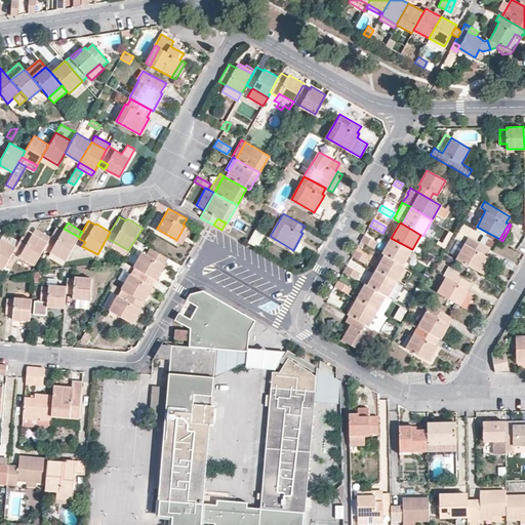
[(190,229),(185,226),(176,240),(182,243),(190,229)]
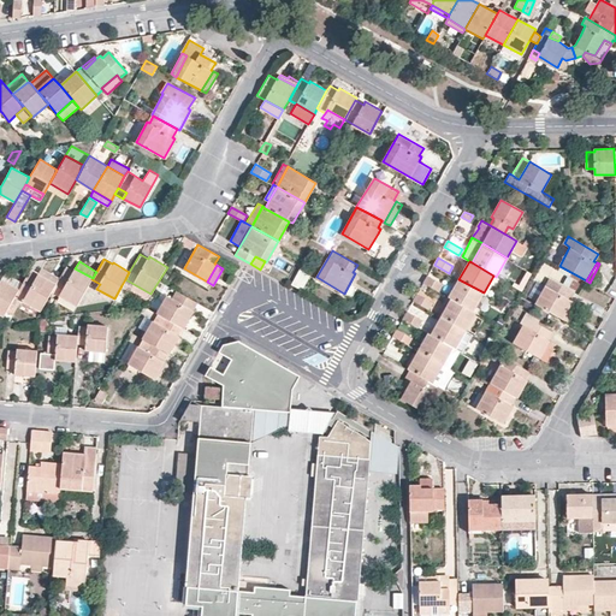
[(73,270),(66,266),(59,277),(55,283),(52,291),(77,304),(92,279),(93,278),(75,268),(73,270)]
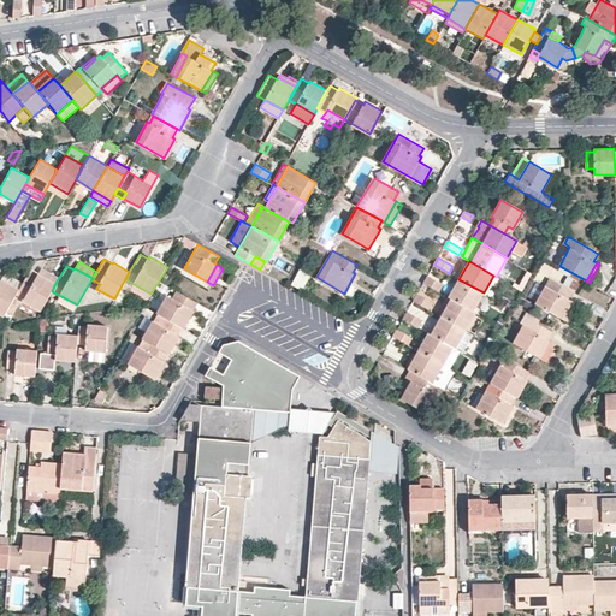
[(42,267),(39,273),(55,283),(59,277),(42,267)]
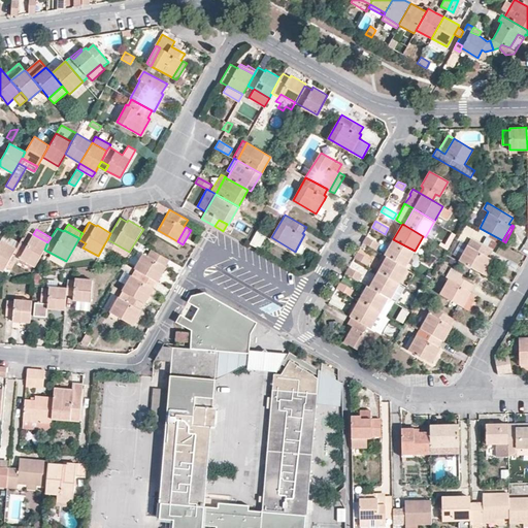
[(32,235),(26,232),(20,242),(17,248),(13,254),(34,266),(44,250),(47,242),(33,234),(32,235)]
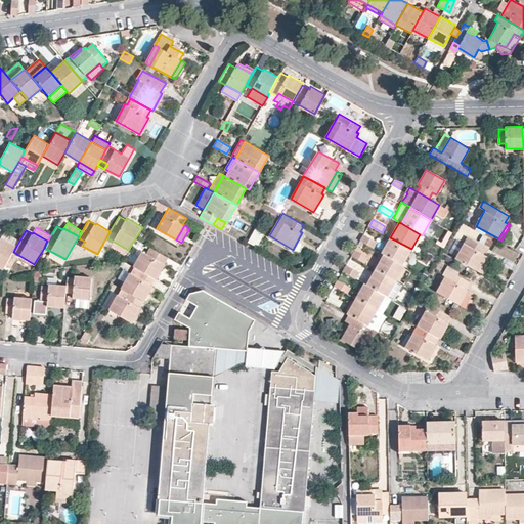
[(4,231),(1,237),(16,246),(19,241),(4,231)]
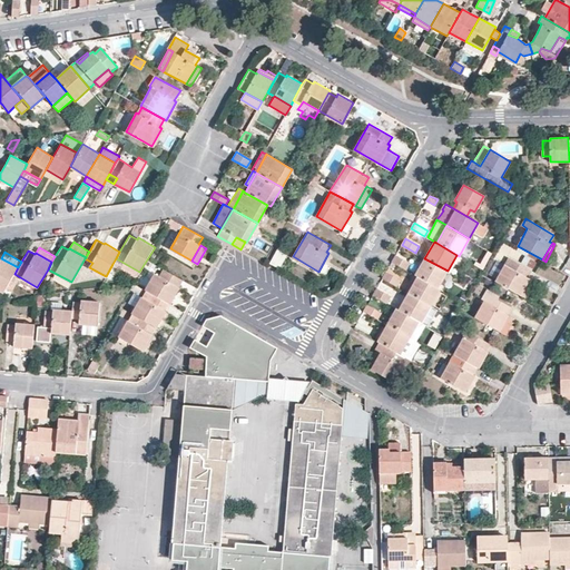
[(281,267),(287,256),(279,252),(273,263),(281,267)]
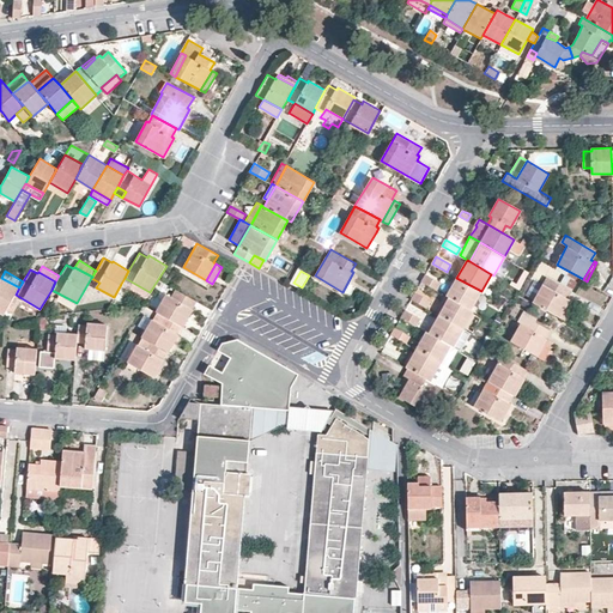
[(426,274),(422,280),(437,289),(439,283),(426,274)]
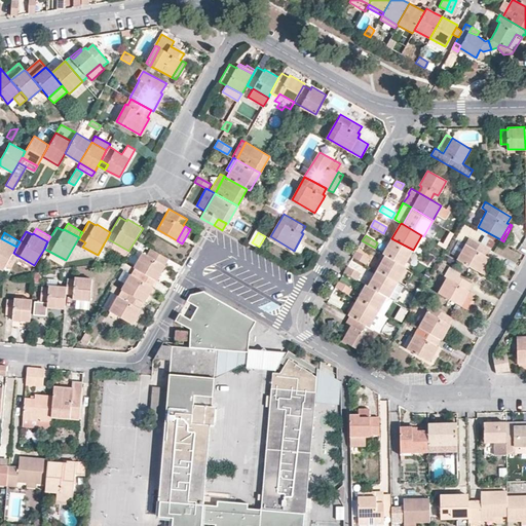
[(484,235),(481,241),(491,248),(495,241),(484,235)]
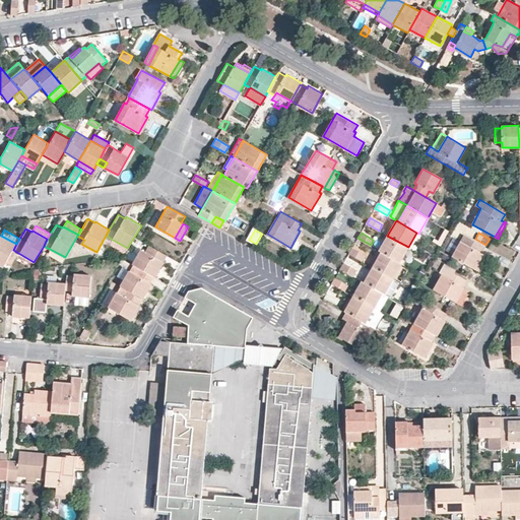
[(460,242),(453,254),(453,255),(475,268),(483,254),(481,253),(484,247),(464,235),(460,242)]
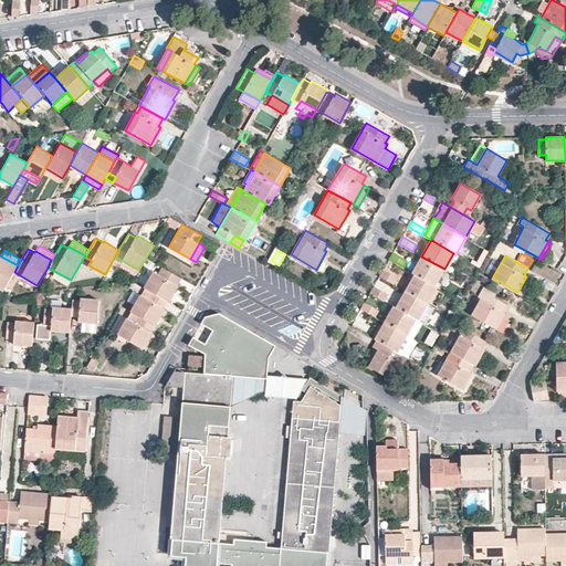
[(0,258),(0,257),(0,287),(3,290),(14,272),(18,265),(1,257),(0,258)]
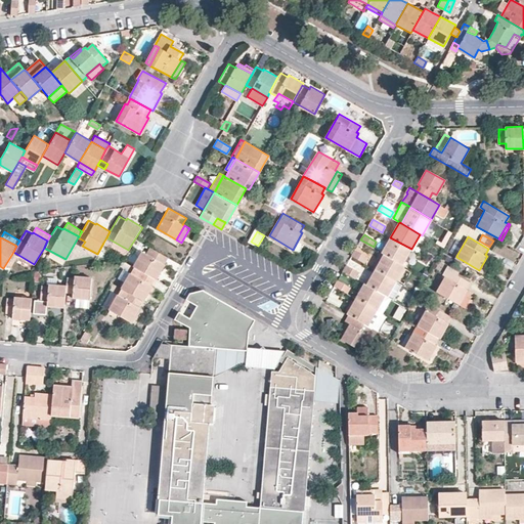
[(411,249),(390,237),(382,252),(384,253),(402,264),(411,249)]
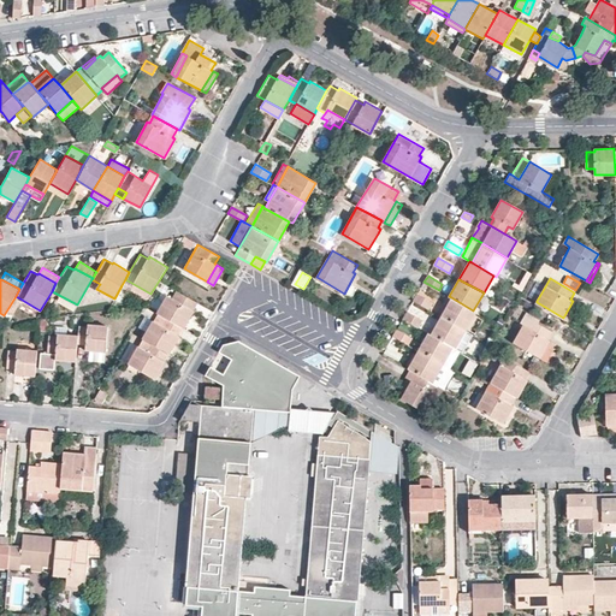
[(529,296),(537,301),(545,286),(538,282),(529,296)]
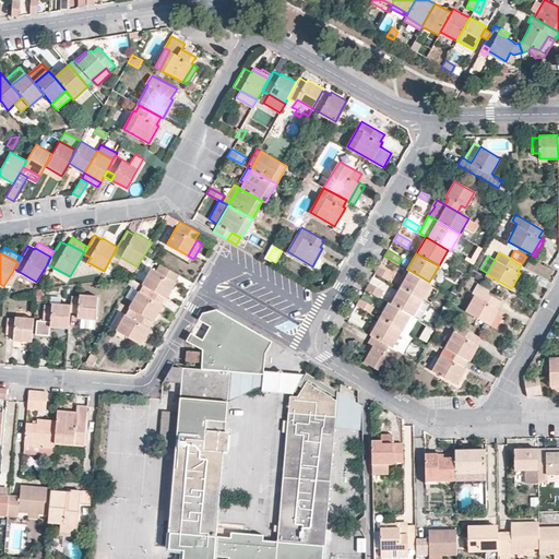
[(179,274),(161,263),(156,271),(151,268),(146,276),(142,284),(165,297),(167,298),(173,289),(176,283),(175,282),(179,274)]
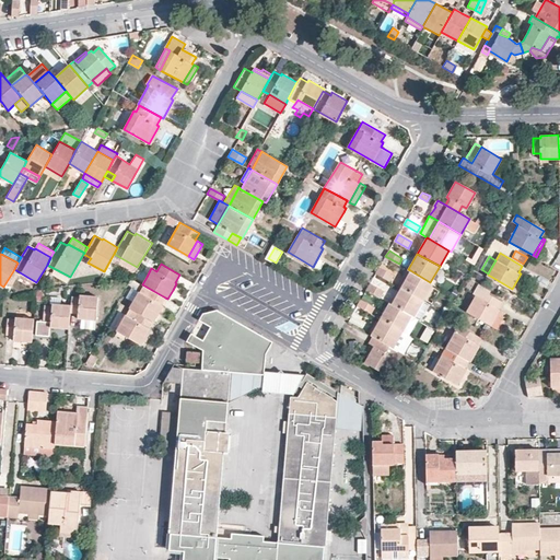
[(380,267),(376,272),(389,280),(393,275),(380,267)]
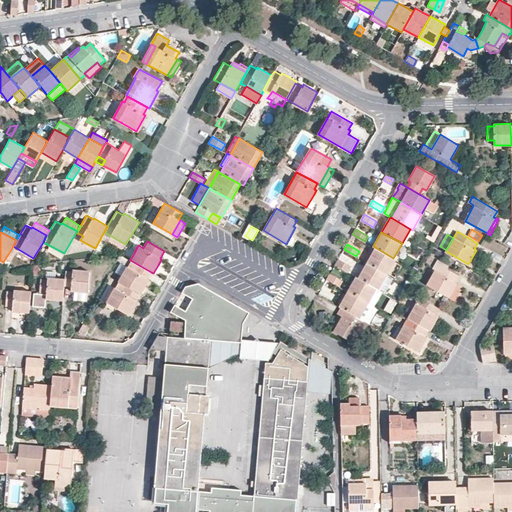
[(396,259),(393,258),(375,247),(367,262),(387,274),(396,259)]
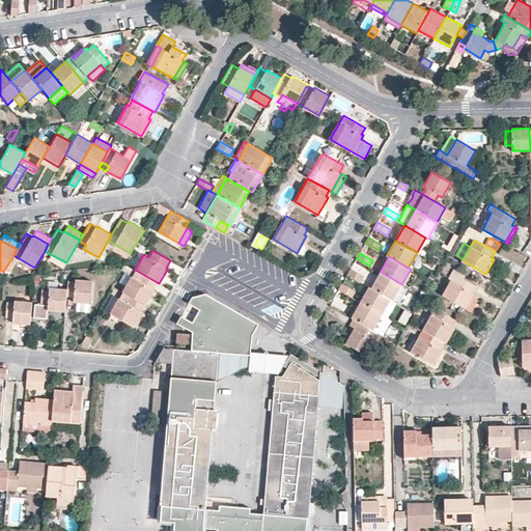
[(497,262),(494,259),(485,274),(488,276),(497,262)]
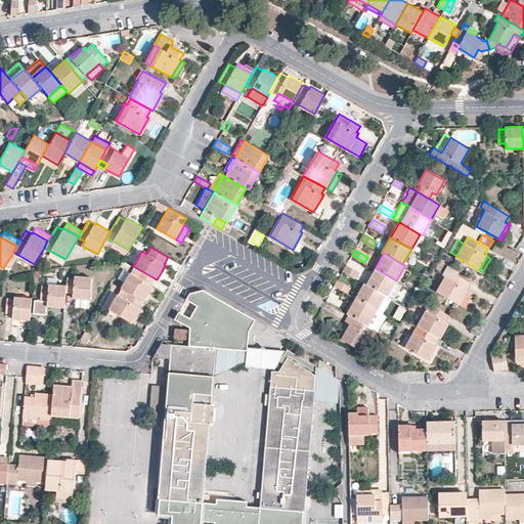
[(347,265),(343,270),(355,277),(358,272),(347,265)]
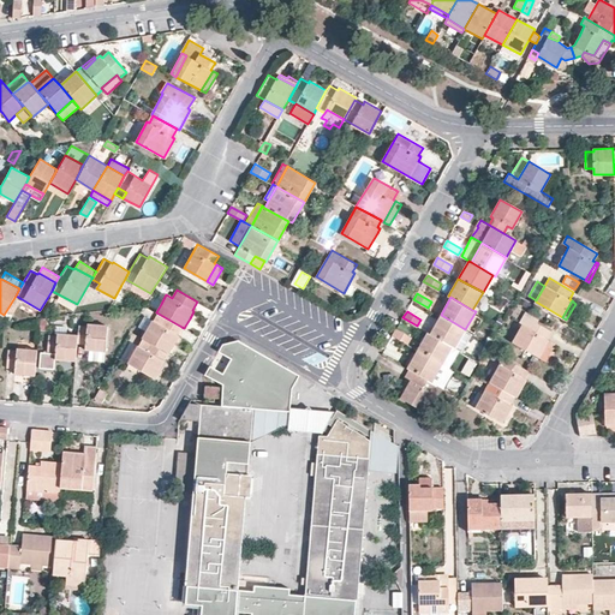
[(467,330),(478,312),(476,311),(465,329),(467,330)]
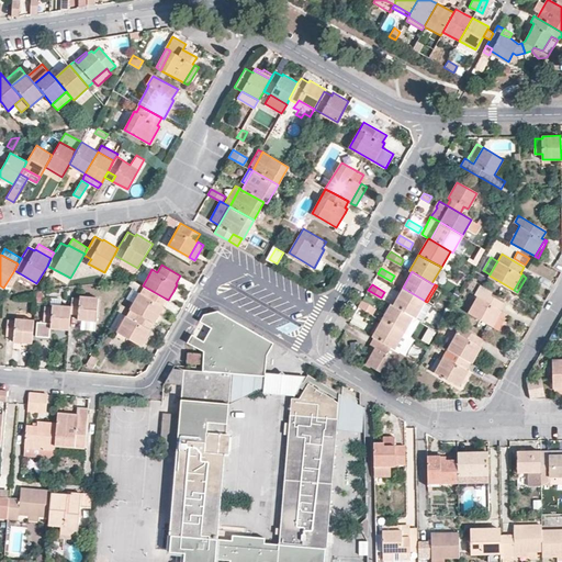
[(478,296),(469,312),(493,326),(502,311),(499,308),(503,303),(490,295),(492,291),(481,284),(475,294),(478,296)]
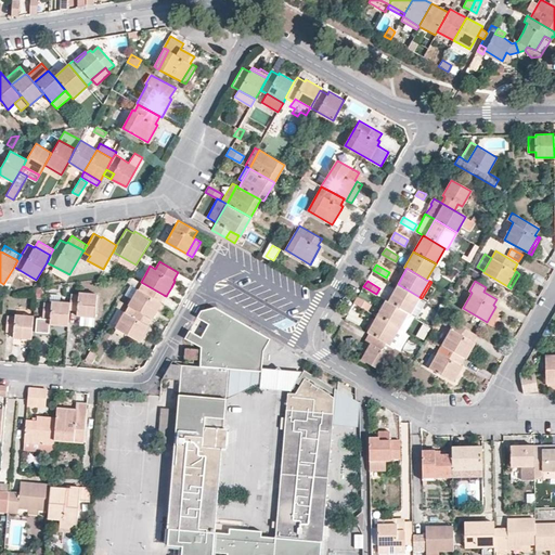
[(164,295),(141,282),(137,288),(131,298),(128,305),(151,318),(153,319),(163,302),(160,300),(164,295)]
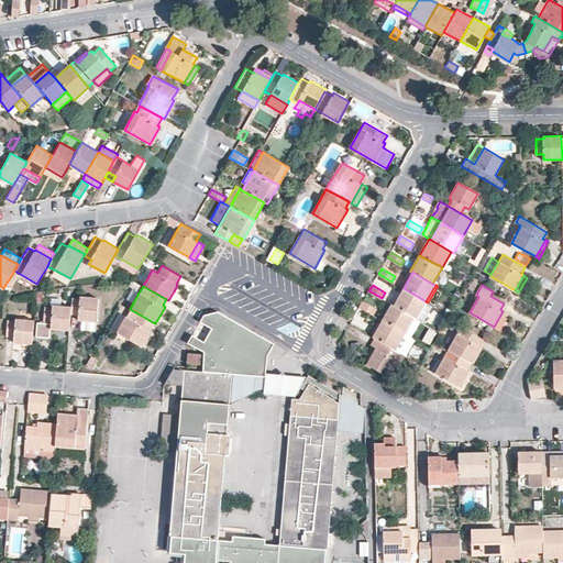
[(133,302),(139,293),(133,288),(128,298),(133,302)]
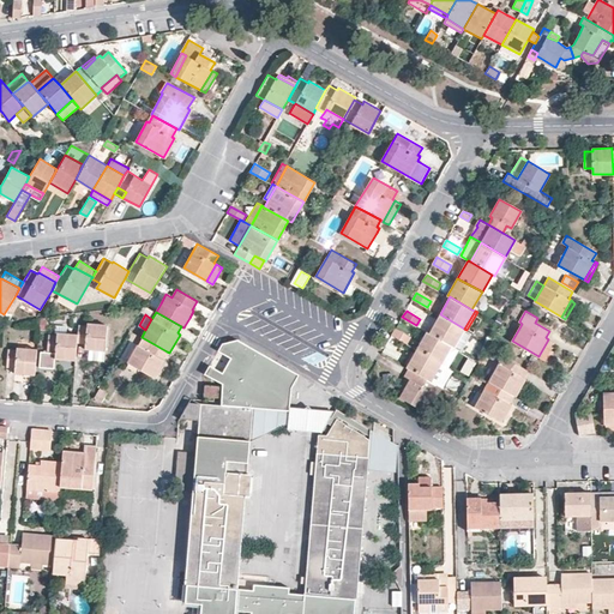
[(464,329),(440,314),(429,332),(451,345),(453,347),(464,329)]
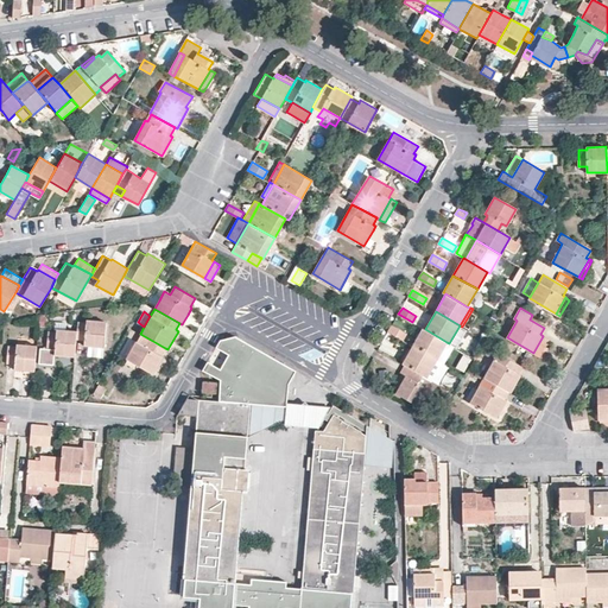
[(87,322),(77,322),(76,331),(76,340),(84,340),(84,344),(103,347),(106,322),(87,320),(87,322)]
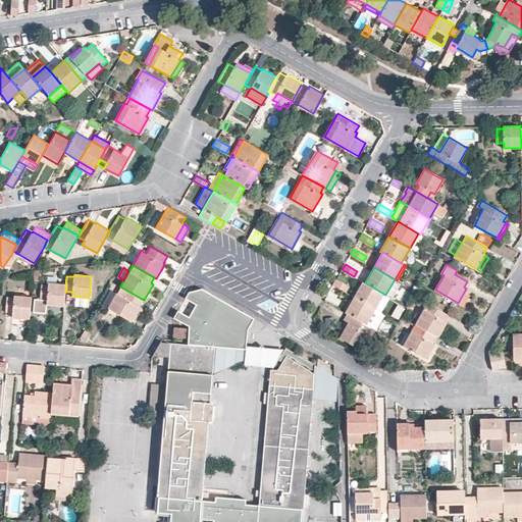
[(336,279),(333,284),(340,288),(346,292),(349,285),(336,279)]
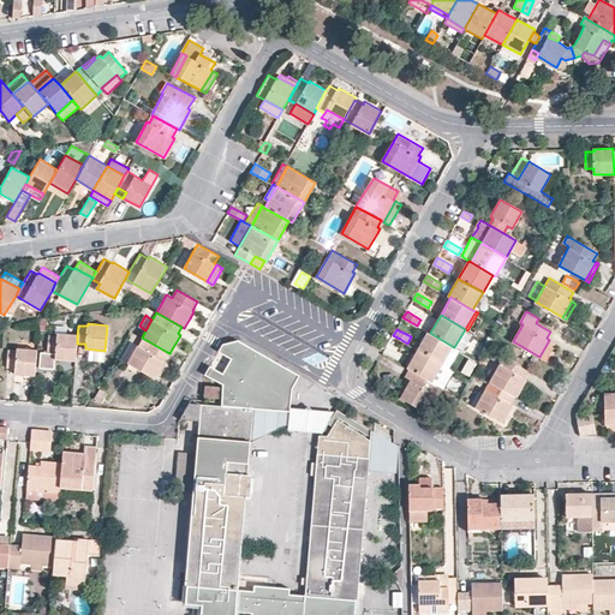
[(452,346),(430,333),(428,332),(417,350),(442,363),(452,346)]
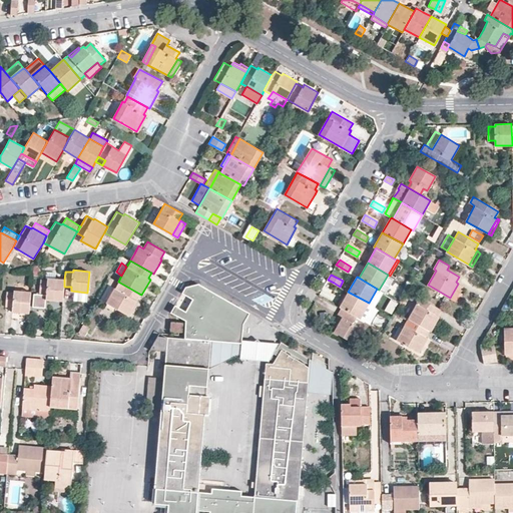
[(64,287),(64,280),(47,278),(47,281),(41,280),(39,295),(32,294),(32,307),(45,308),(46,300),(62,302),(64,287)]
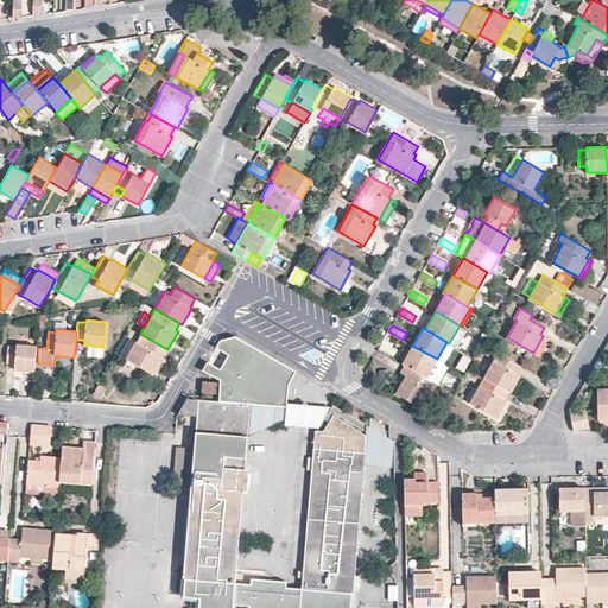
[(396,335),(388,331),(385,337),(392,341),(396,335)]
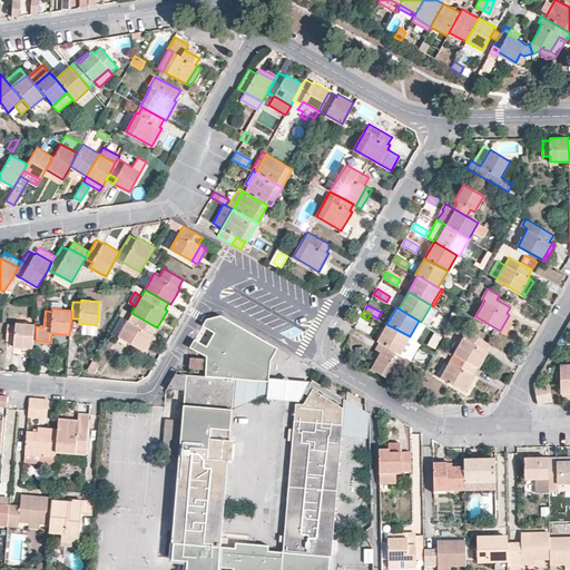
[(155,326),(131,313),(118,335),(144,350),(153,334),(150,333),(155,326)]
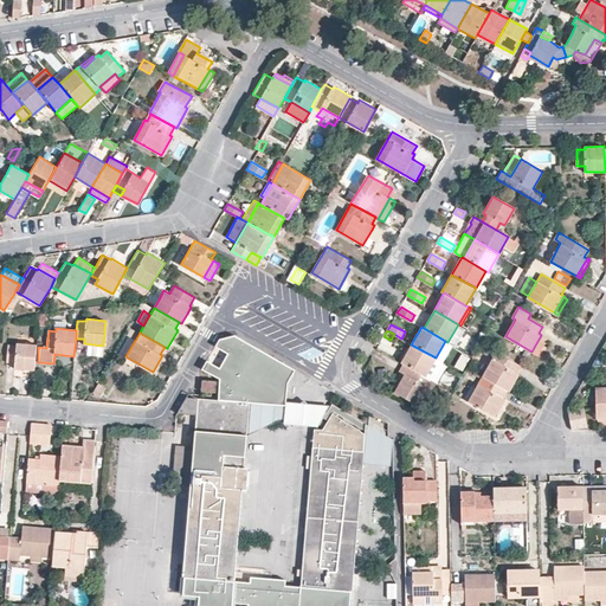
[(290,367),(234,335),(219,340),(216,347),(229,354),(220,368),(207,361),(202,369),(219,380),(218,400),(186,398),(178,411),(197,412),(194,446),(176,445),(174,453),(176,453),(173,463),(175,463),(173,471),(174,471),(172,478),(175,478),(175,483),(191,484),(182,577),(184,577),(182,594),(199,595),(197,605),(231,605),(232,603),(247,604),(246,605),(348,605),(349,591),(352,591),(353,584),(353,573),(362,463),(363,451),(358,450),(360,431),(347,423),(346,426),(339,421),(341,419),(331,413),(322,430),(314,429),(311,456),(310,468),(302,568),(301,575),(300,586),(284,585),(285,579),(250,577),(249,582),(233,580),(242,489),(244,489),(246,485),(247,471),(245,468),(244,468),(246,436),(249,403),(288,406),(289,382),(290,367)]
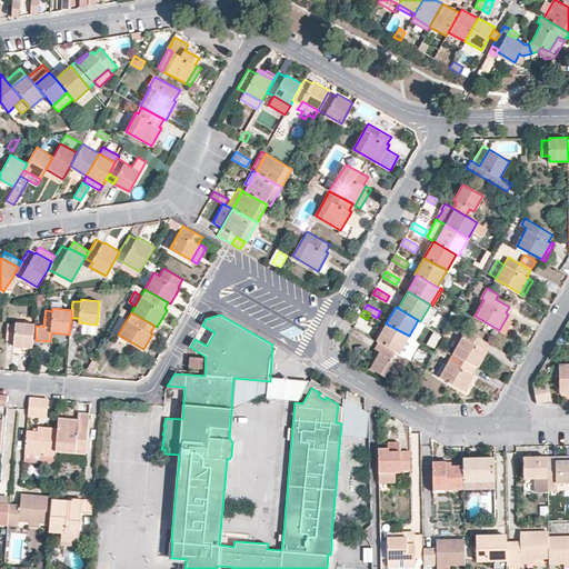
[(511,317),(508,315),(499,330),(505,333),(510,323),(507,322),(511,317)]
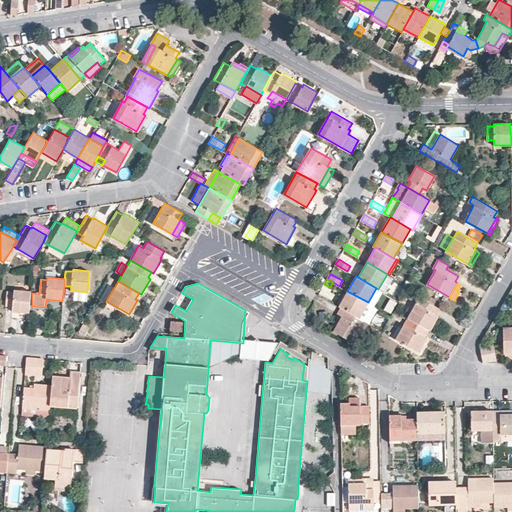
[(382,291),(378,289),(376,288),(368,302),(374,306),(382,291)]
